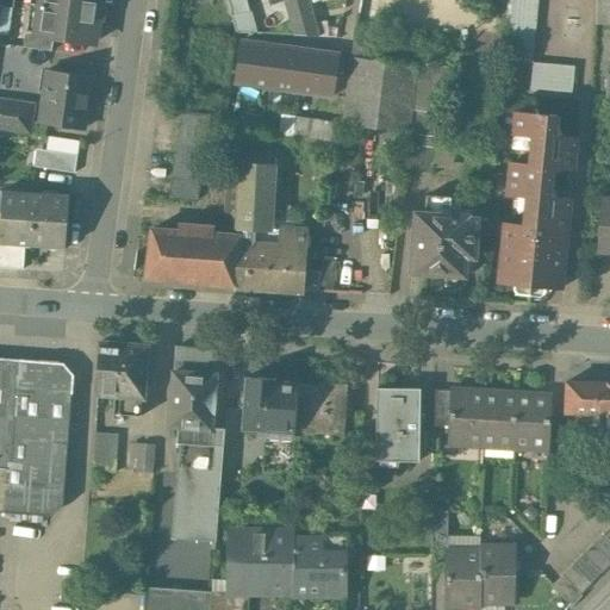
[(30,0),(25,31),(35,32),(39,0),(30,0)]
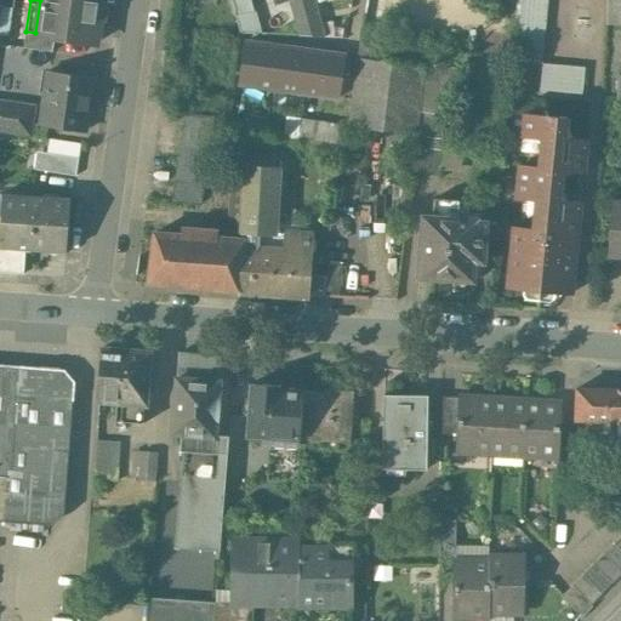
[(40,0),(35,33),(35,35),(53,38),(96,44),(98,21),(101,21),(103,6),(101,6),(101,0),(40,0)]
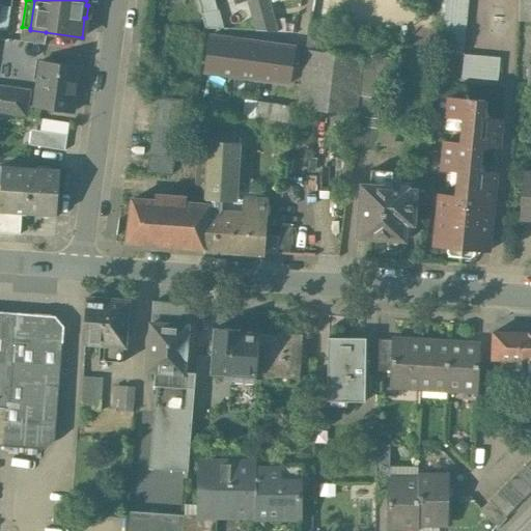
[(215,0),(197,0),(205,27),(224,28),(215,0)]
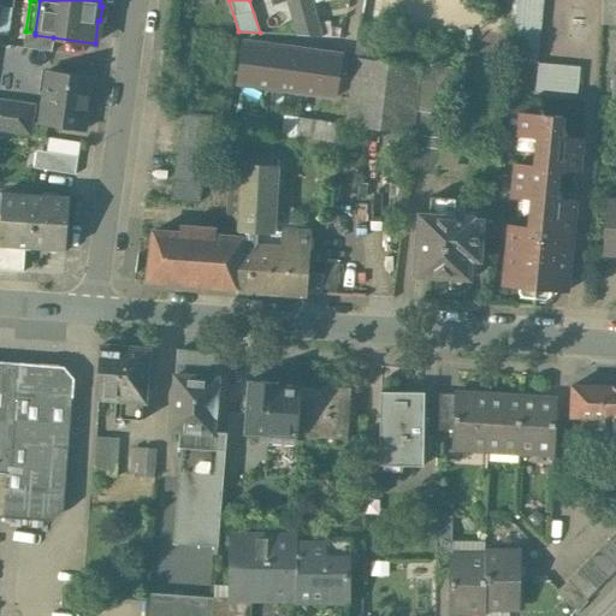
[(297,0),(306,35),(323,36),(319,21),(312,0),(297,0)]
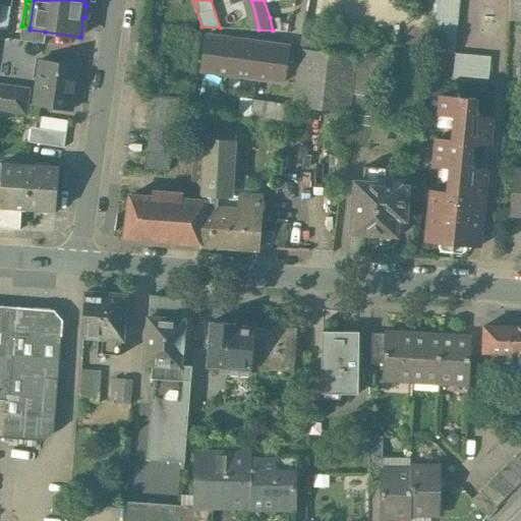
[(459,0),(437,0),(431,51),(455,53),(459,0)]
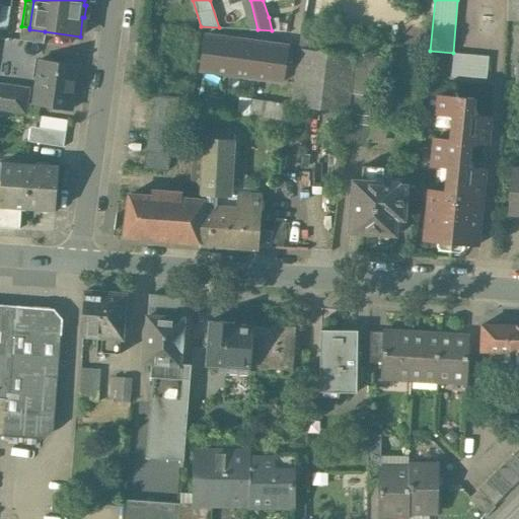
[(460,0),(460,11),(507,12),(507,0),(460,0)]
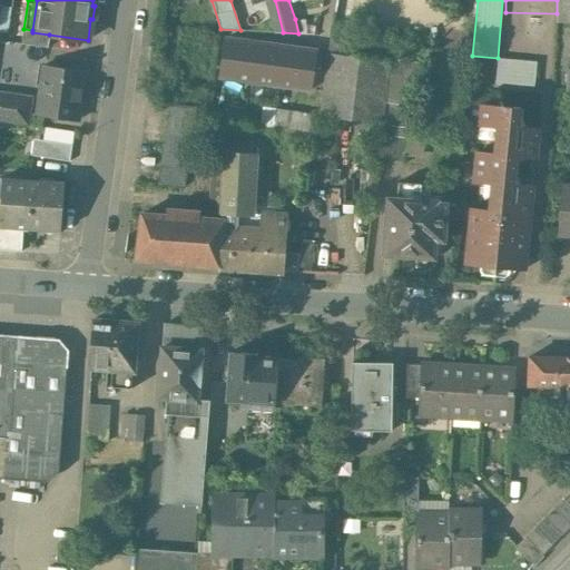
[(306,19),(295,19),(298,33),(307,33),(306,19)]
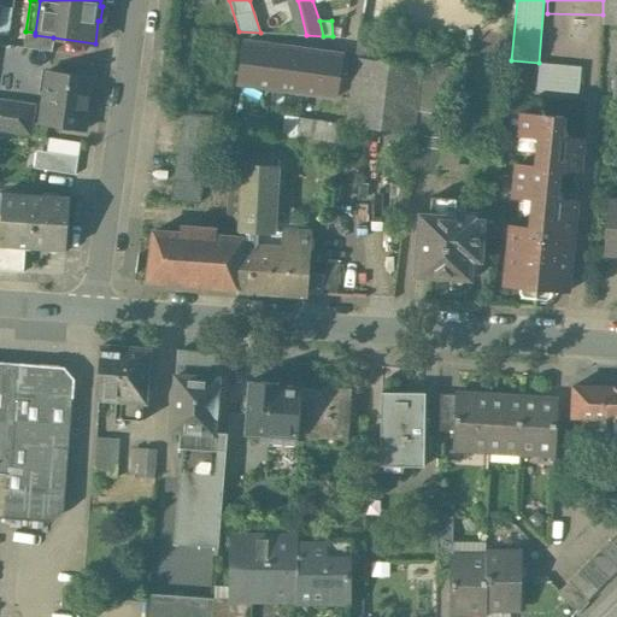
[(53,37),(35,35),(35,33),(25,31),(23,47),(52,51),(53,37)]
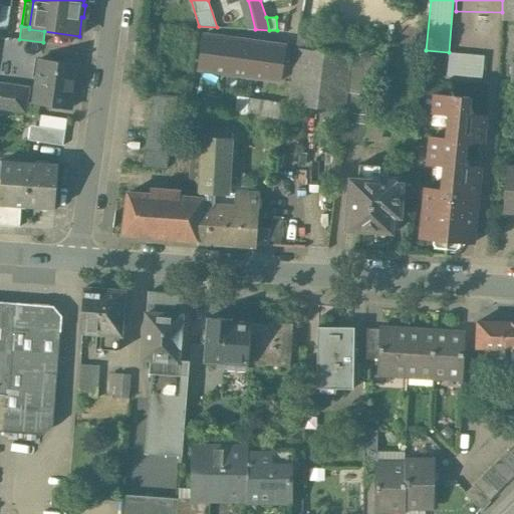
[(285,45),(204,34),(199,69),(280,80),(285,45)]
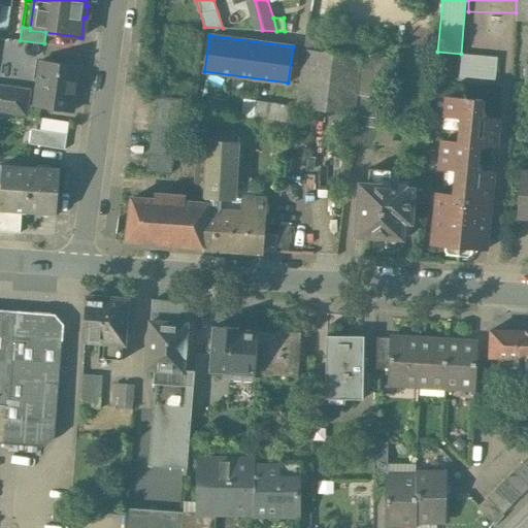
[(303,50),(296,106),(312,109),(321,52),(303,50)]
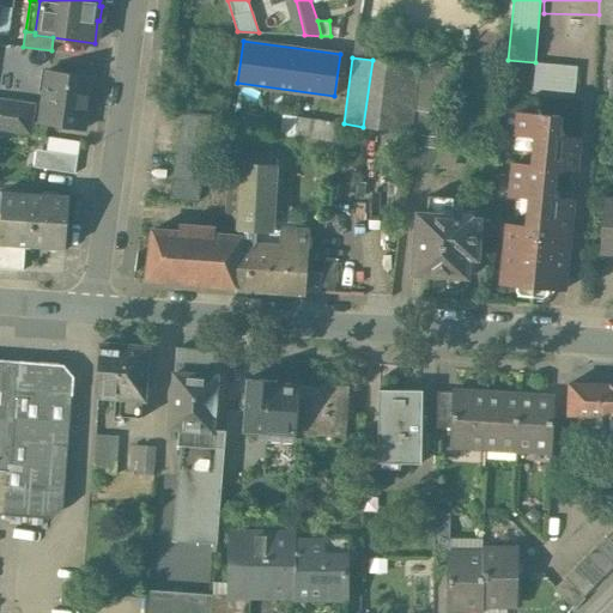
[(422,67),(372,60),(363,127),(413,133),(422,67)]
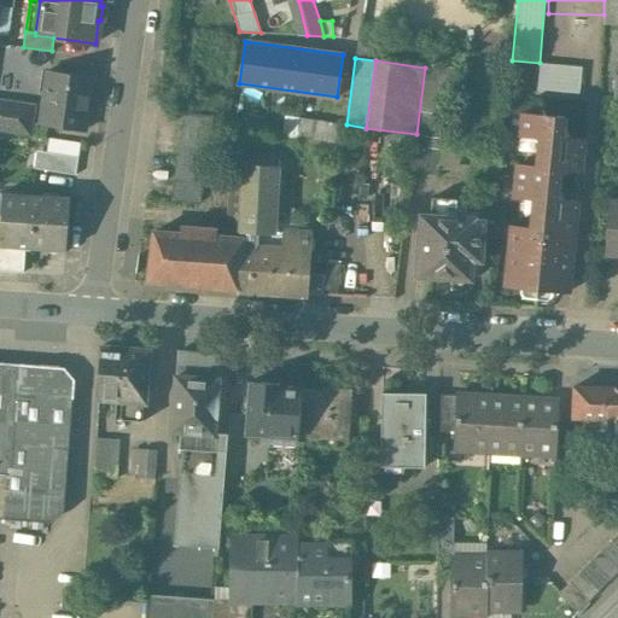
[(582,66),(540,63),(537,89),(579,94),(582,66)]
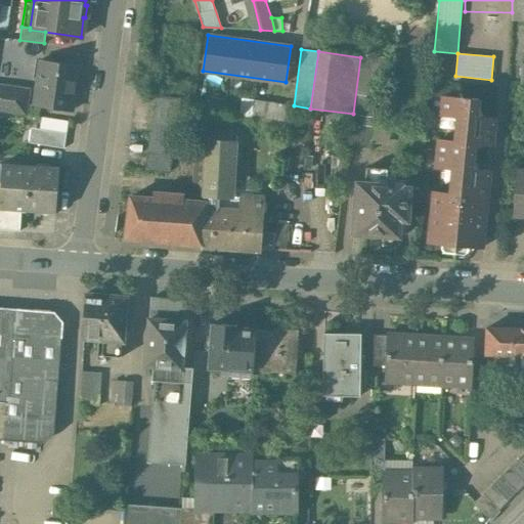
[(77,64),(40,59),(33,105),(70,111),(77,64)]
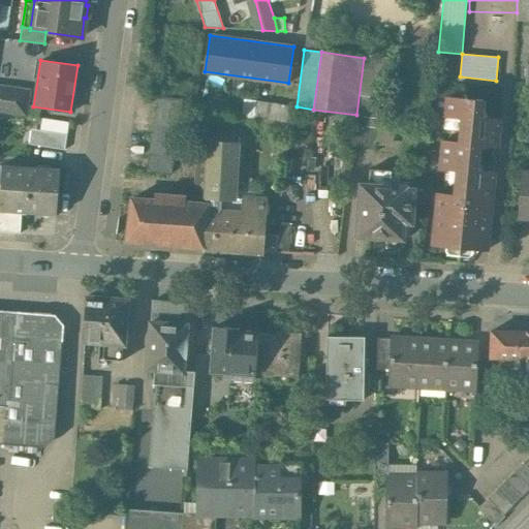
[(30,90),(0,85),(0,111),(27,116),(30,90)]
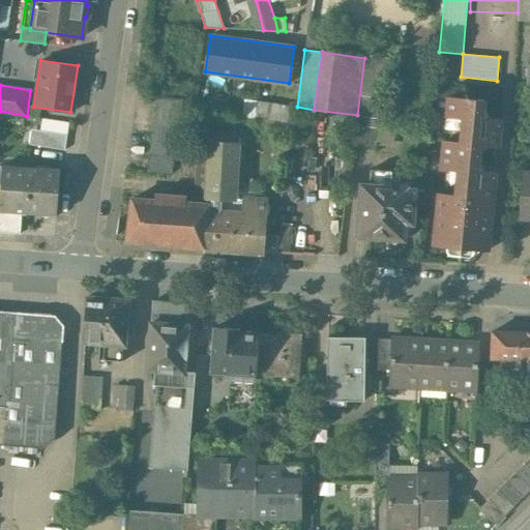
[(183,100),(157,96),(145,172),(167,175),(172,149),(175,149),(183,100)]
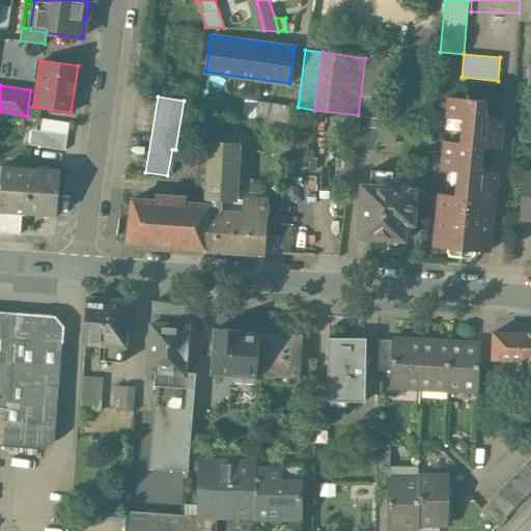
[(464,118),(462,143),(444,141),(442,169),(458,170),(456,195),(440,194),(436,246),(491,251),(494,206),(490,205),(490,200),(495,201),(497,172),(483,171),(483,168),(482,167),(479,166),(480,145),(499,147),(501,119),(488,118),(488,114),(486,113),(483,113),(484,101),(448,98),(447,116),(464,118)]
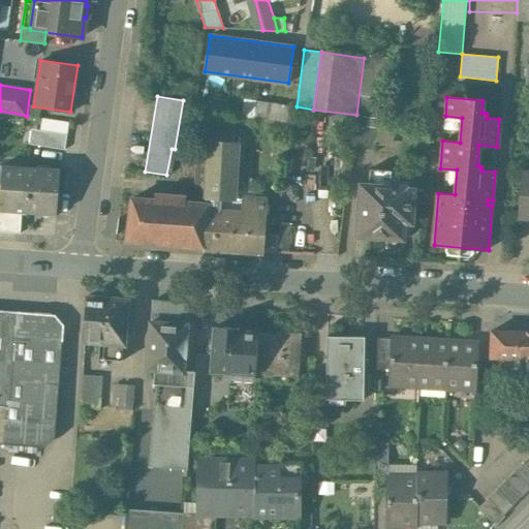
[(226,100),(212,98),(211,111),(224,113),(226,100)]
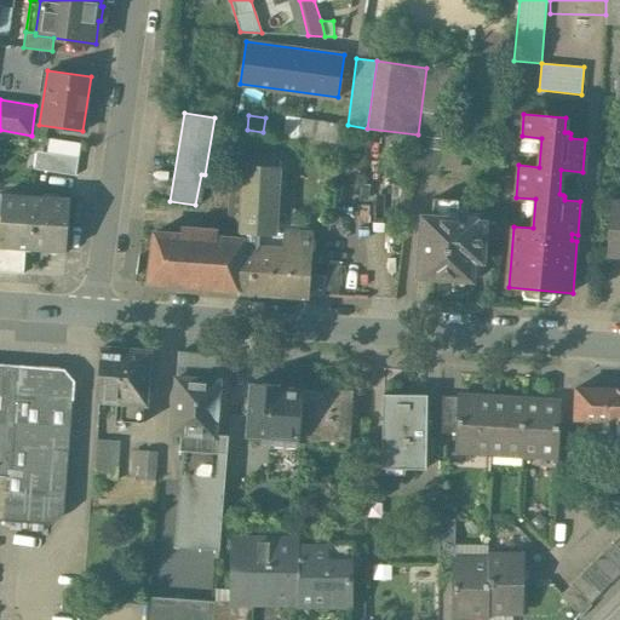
[(342,125),(310,120),(308,138),(339,143),(342,125)]
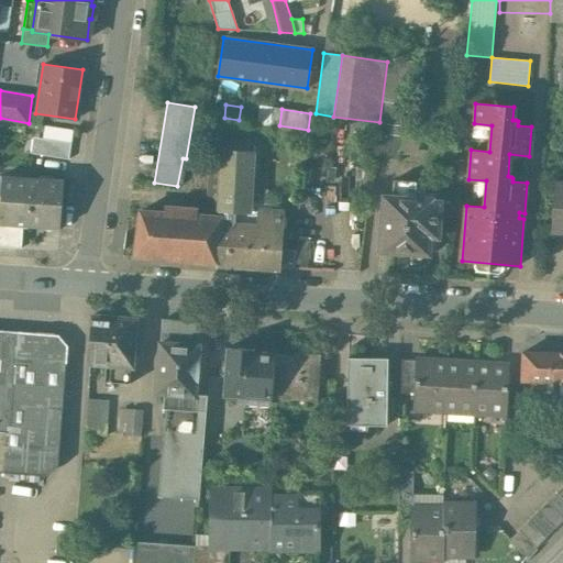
[(47,125),(46,136),(35,135),(33,154),(74,157),(76,129),(47,125)]
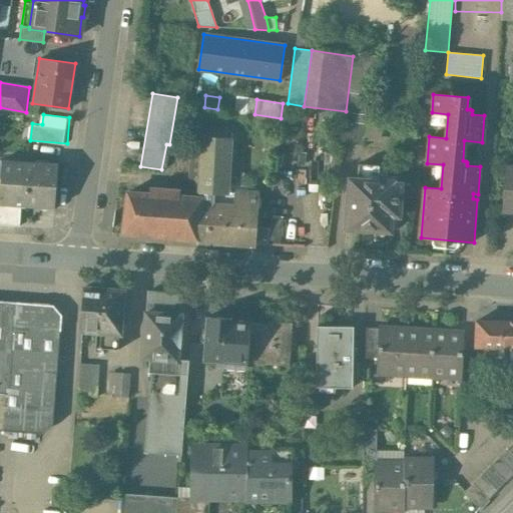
[(367,124),(346,121),(343,142),(364,145),(367,124)]
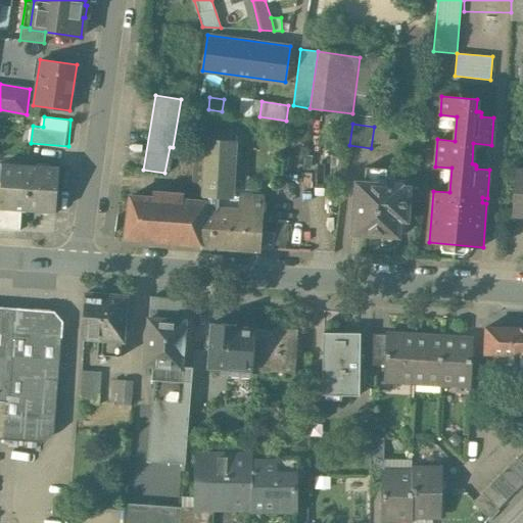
[(207,141),(196,140),(193,186),(203,187),(204,169),(205,154),(207,141)]
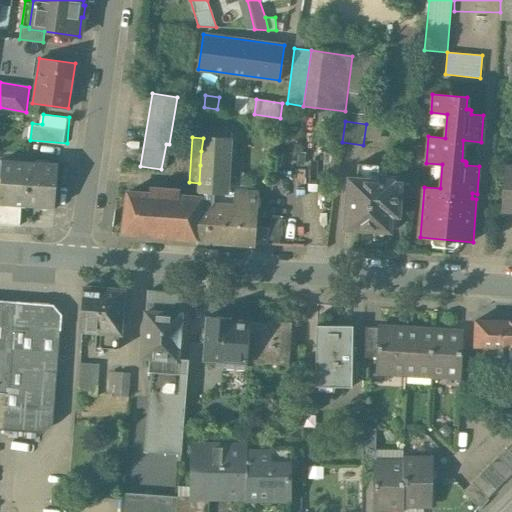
[(226,140),(203,138),(201,151),(225,153),(226,140)]
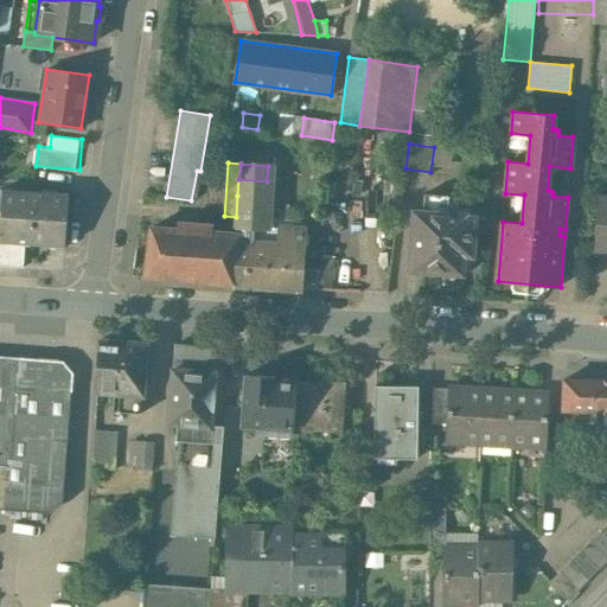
[(267,181),(238,179),(237,196),(266,199),(267,181)]
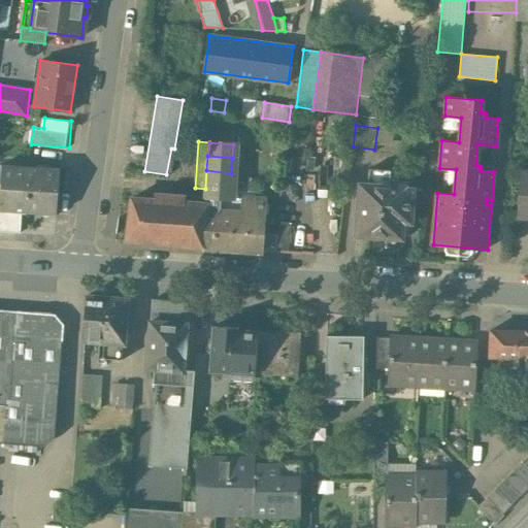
[(60,169),(2,165),(0,184),(0,183),(0,230),(20,232),(22,211),(56,215),(60,169)]
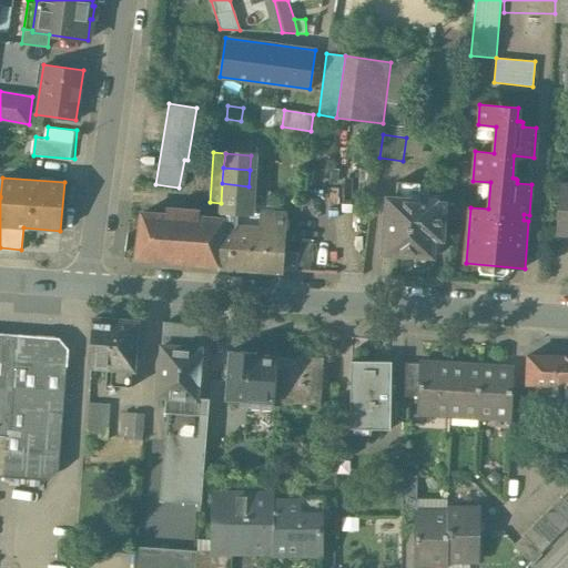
[(422,182),(398,181),(397,198),(421,199),(422,182)]
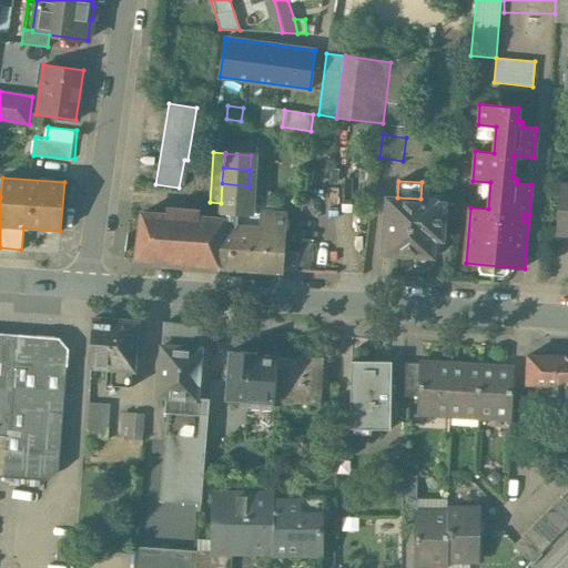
[(249,186),(222,183),(221,203),(219,219),(221,219),(217,265),(280,270),(285,216),(245,212),(249,186)]
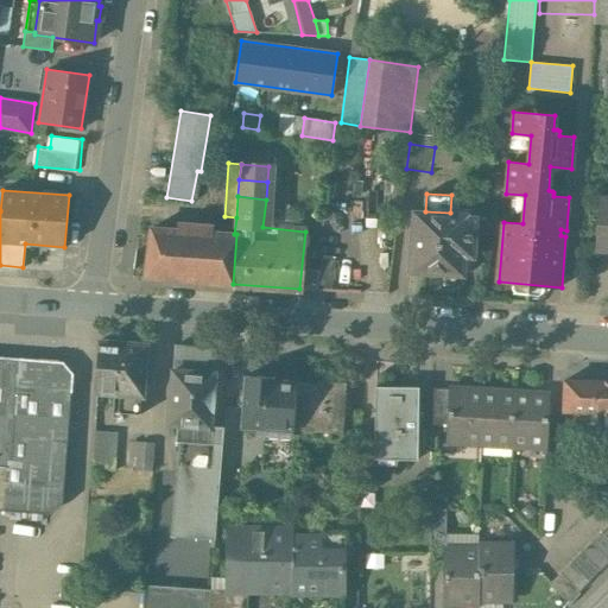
[(607,197),(599,197),(595,248),(607,249),(607,197)]
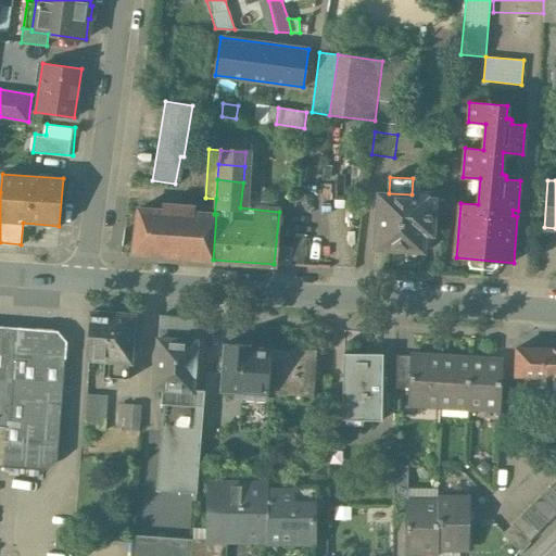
[(389,193),(380,193),(376,248),(404,250),(407,254),(416,255),(421,251),(425,251),(426,234),(433,235),(436,199),(428,199),(428,197),(389,193)]
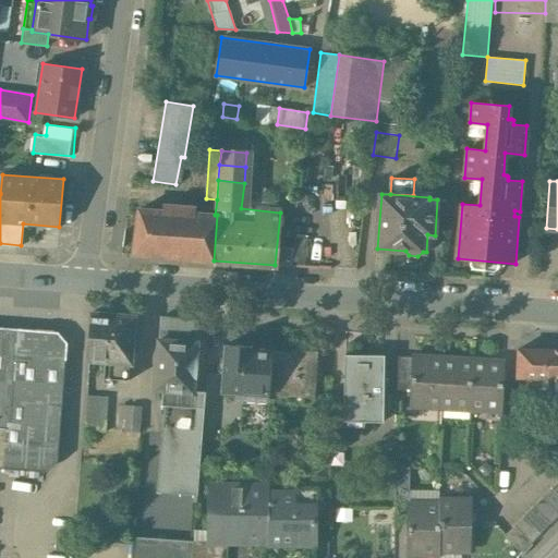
[(194,207),(161,205),(160,210),(136,209),(133,254),(214,261),(217,215),(215,215),(193,213),(194,207)]
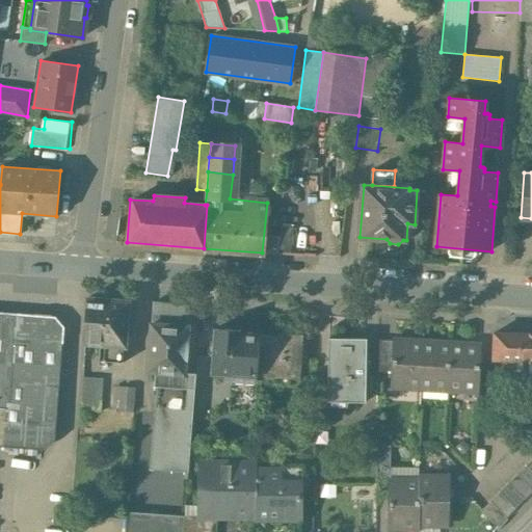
[(109,300),(87,298),(84,343),(100,344),(124,346),(127,301),(122,301),(122,300),(109,299),(109,300)]
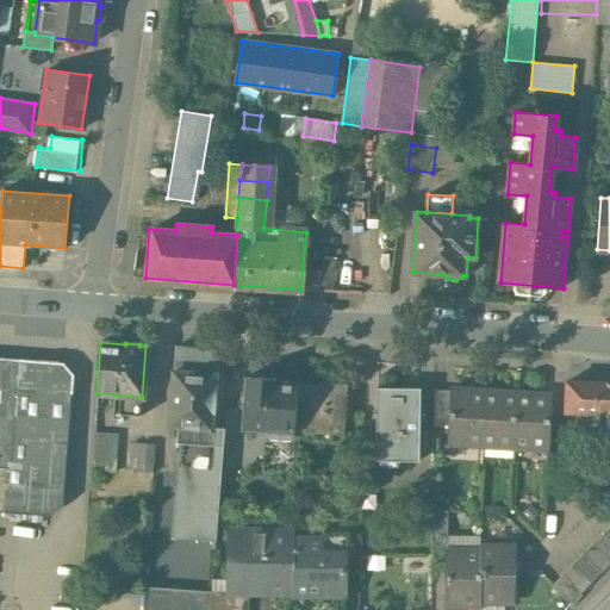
[(216,350),(174,347),(173,372),(213,374),(216,350)]
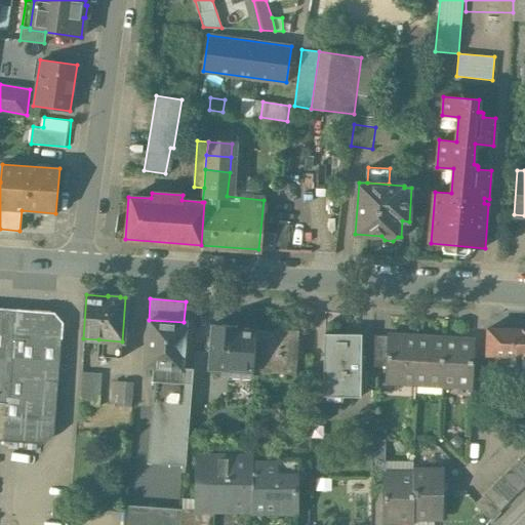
[(54,316),(0,311),(0,440),(43,443),(54,434),(63,325),(54,316)]
